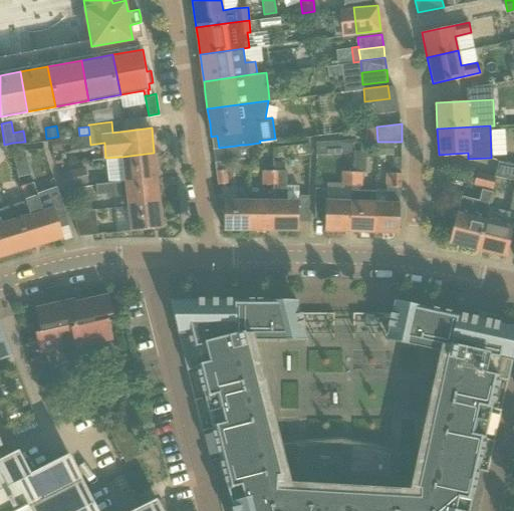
[(377,142),(376,126),(365,129),(364,142),(377,142)]
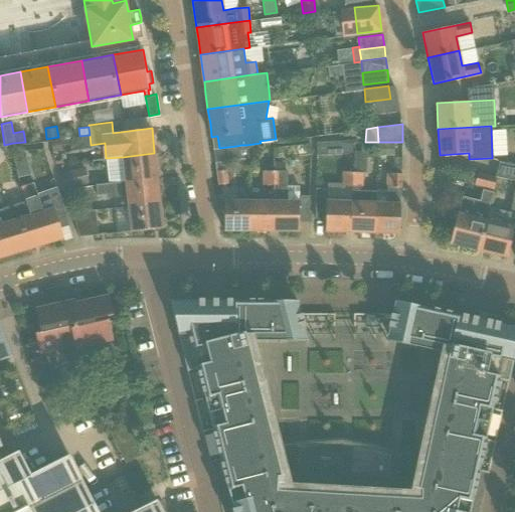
[(505,127),(491,128),(492,153),(506,152),(505,127)]
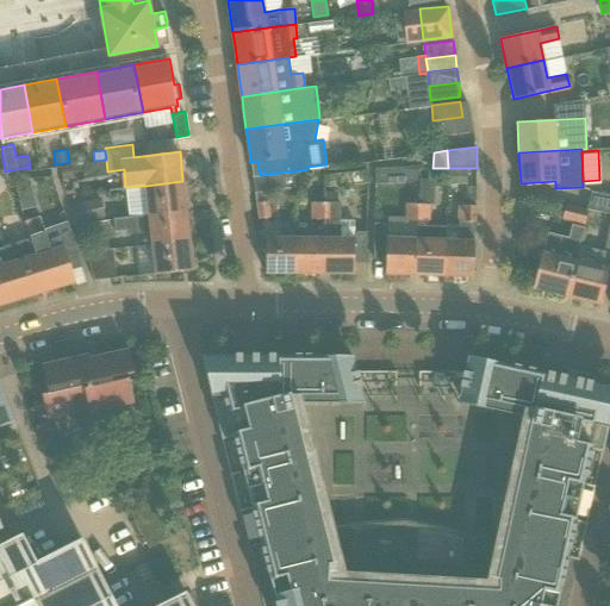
[(73,176),(72,170),(72,164),(60,167),(61,177),(73,176)]
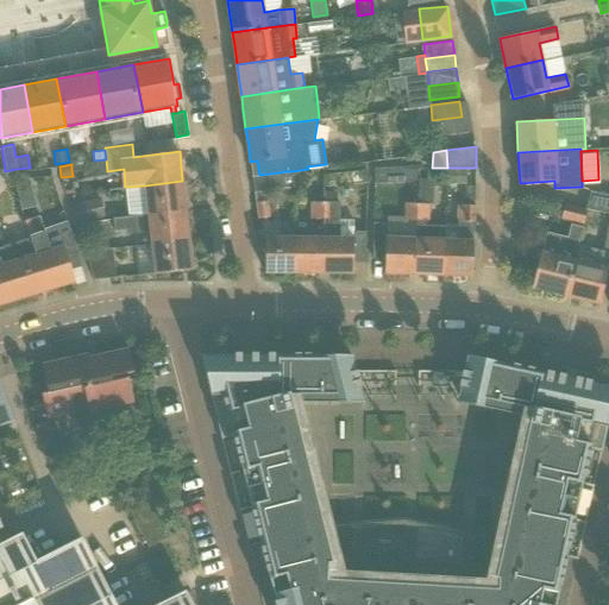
[(406,181),(405,165),(393,166),(394,182),(406,181)]
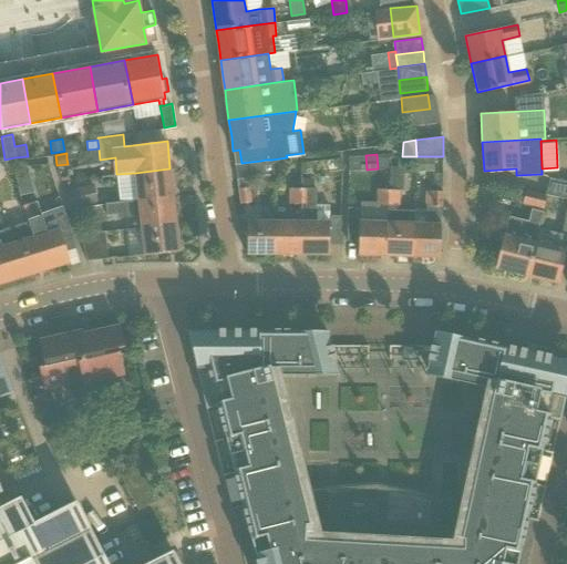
[(241,163),(235,164),(236,177),(237,177),(247,176),(258,175),(263,175),(260,161),(241,163)]
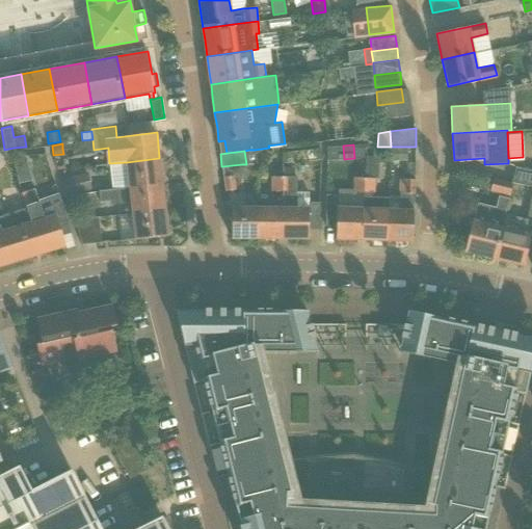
[(14,158),(17,170),(29,166),(26,155),(14,158)]
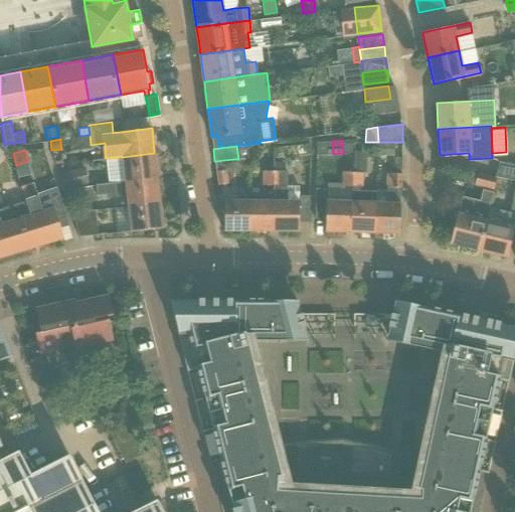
[(123,157),(106,158),(109,182),(125,181),(157,177),(154,153),(123,157)]
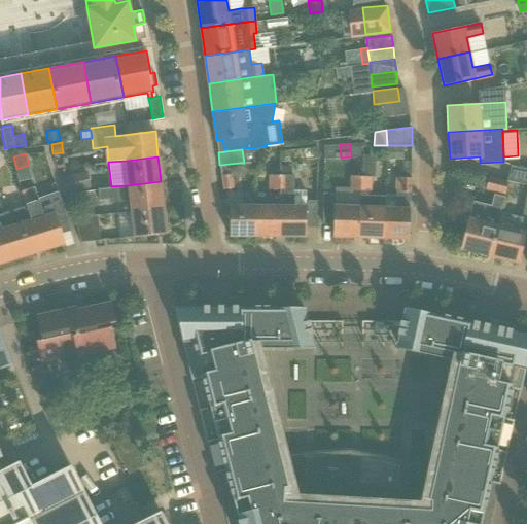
[(526,167),(511,164),(507,179),(516,181),(526,182),(526,167)]
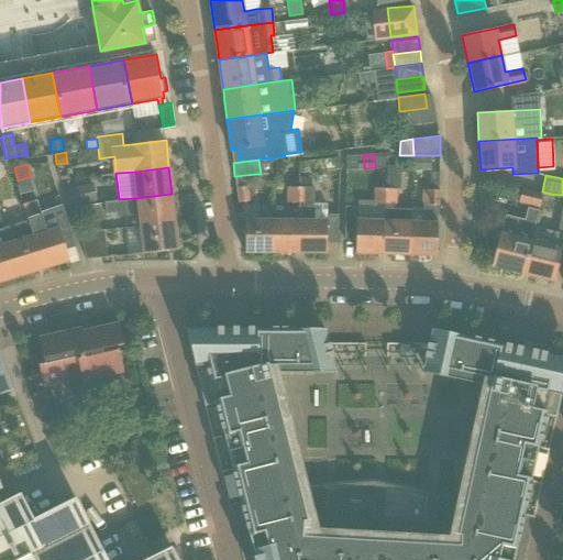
[(236,186),(239,201),(250,199),(247,184),(236,186)]
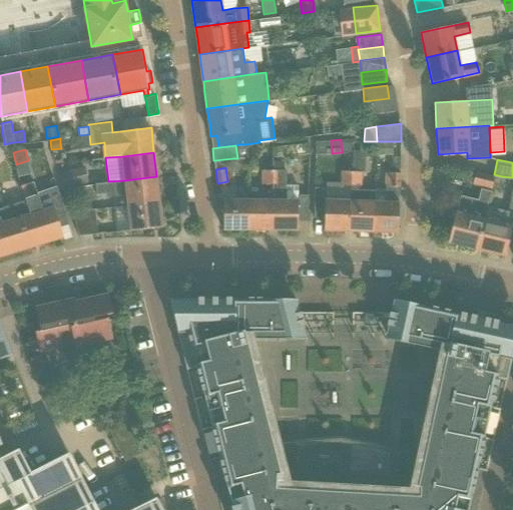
[(76,168),(59,171),(63,186),(73,185),(79,184),(76,168)]
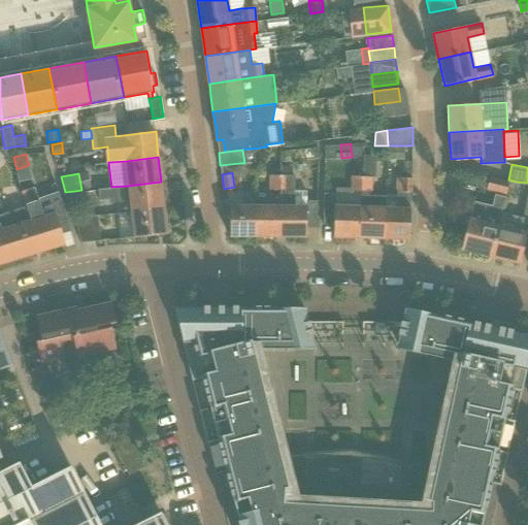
[(269,173),(269,188),(281,188),(281,173),(269,173)]
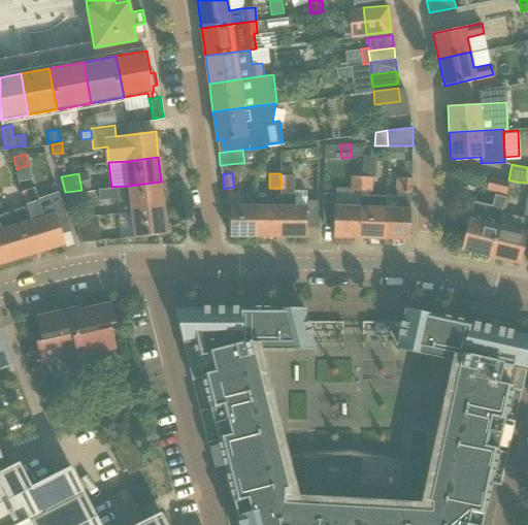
[(281,205),(281,236),(285,236),(289,236),(306,236),(306,227),(317,226),(317,205),(317,199),(306,199),(306,190),(295,190),(295,173),(293,174),(283,173),(281,173),(281,188),(281,205)]
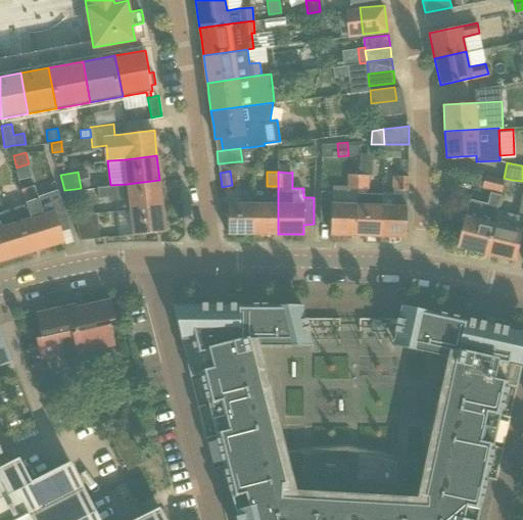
[(358,188),(358,173),(346,173),(346,188),(358,188)]
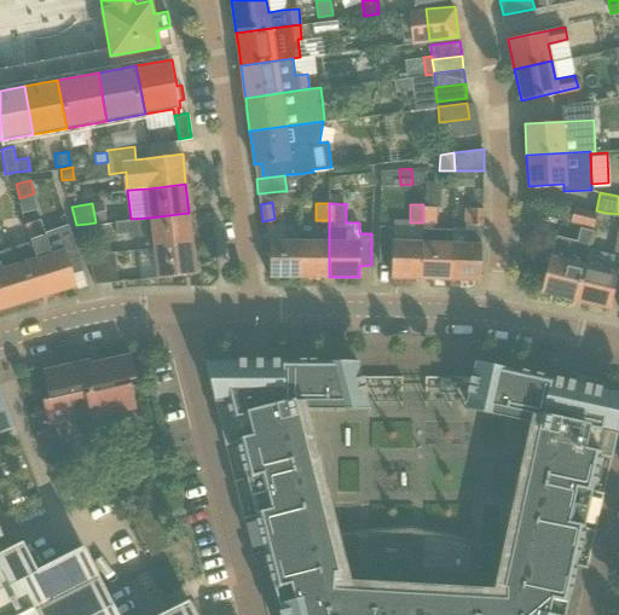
[(421,278),(426,278),(450,278),(451,243),(452,228),(433,227),(433,222),(437,222),(437,206),(435,206),(423,204),(423,222),(422,242),(421,278)]
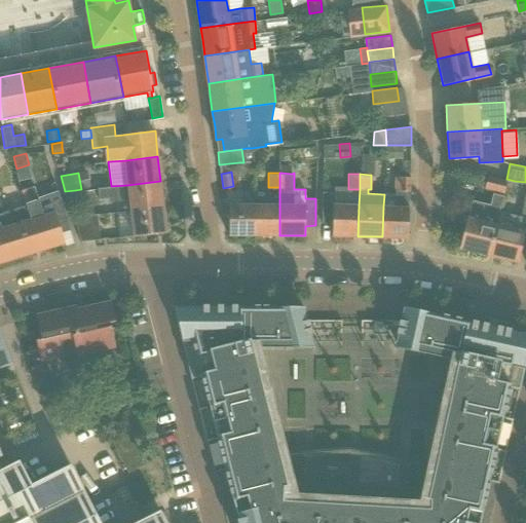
[(408,237),(410,177),(400,176),(400,190),(396,189),(395,207),(383,207),(382,236),(408,237)]
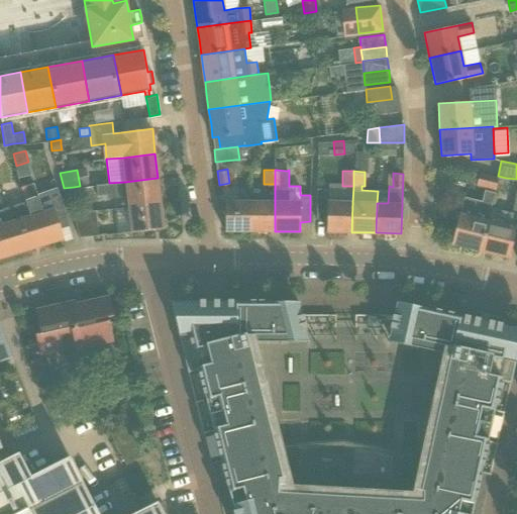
[(495,190),(498,178),(479,173),(476,184),(495,190)]
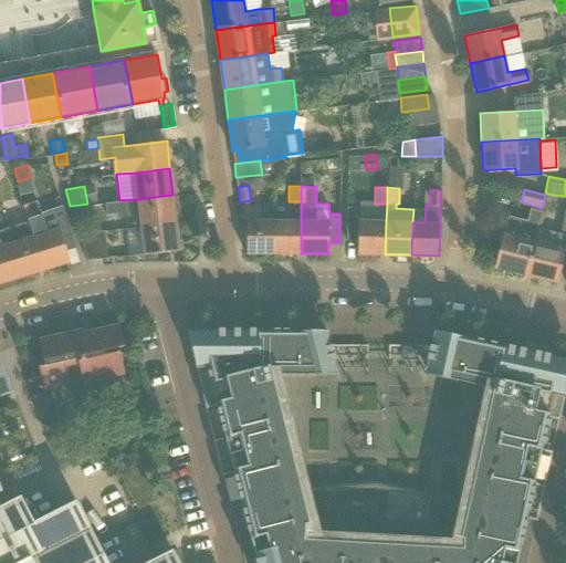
[(119,200),(105,202),(106,214),(121,211),(121,217),(139,215),(140,226),(176,222),(173,195),(137,199),(119,200)]
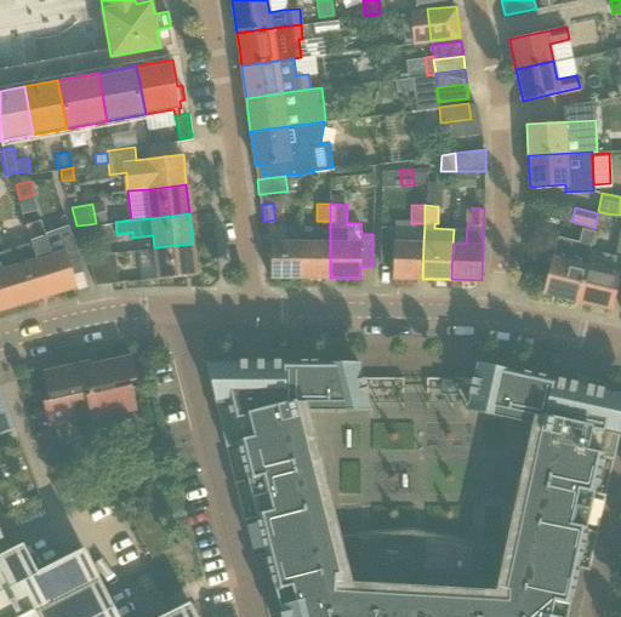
[(40,218),(24,223),(30,241),(36,258),(47,295),(52,293),(57,292),(77,286),(73,274),(83,270),(75,247),(69,223),(45,232),(40,218)]
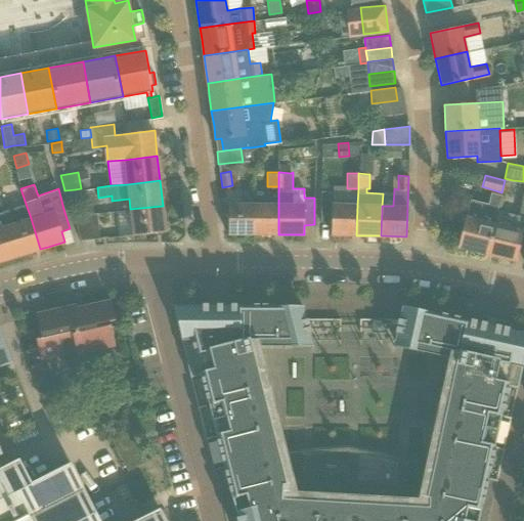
[(497,210),(486,253),(515,260),(522,230),(521,230),(523,217),(523,186),(522,194),(518,215),(497,210)]
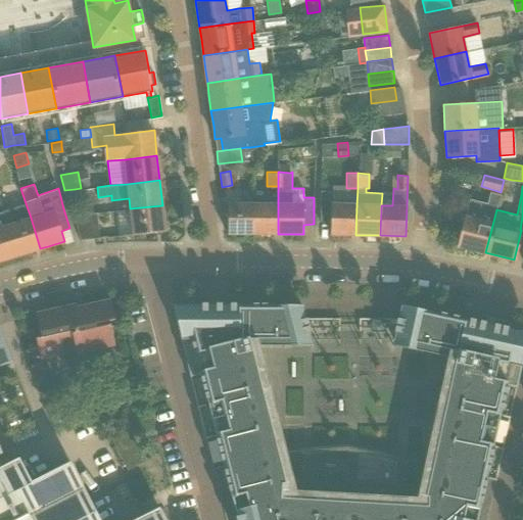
[(75,189),(64,190),(70,207),(80,205),(75,189)]
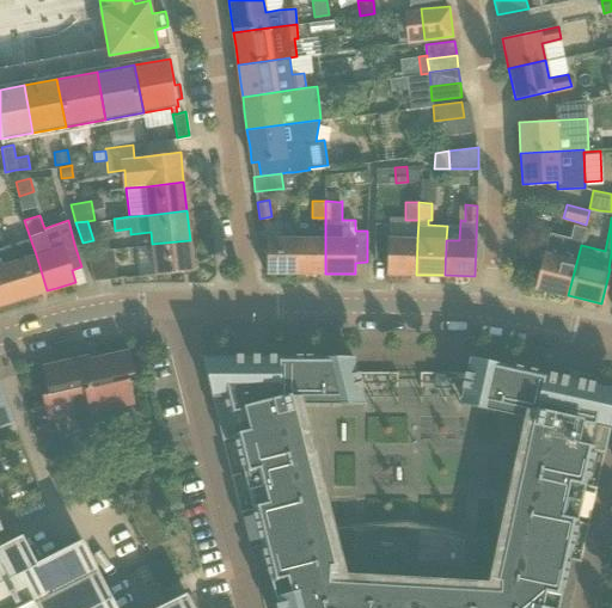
[(386,274),(411,274),(416,275),(417,239),(389,238),(389,222),(375,222),(374,258),(386,258),(386,274)]
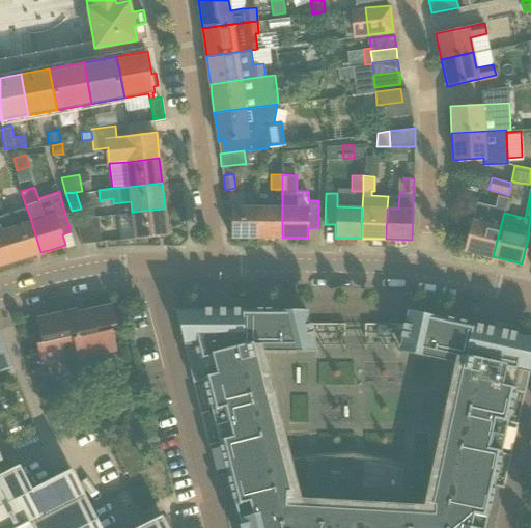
[(477,201),(476,205),(472,220),(465,249),(493,256),(504,213),(507,197),(498,194),(496,205),(477,201)]
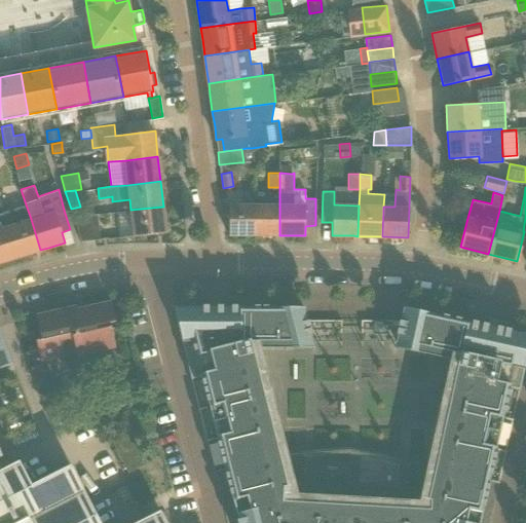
[(26,204),(2,212),(2,213),(6,226),(16,257),(32,253),(36,251),(40,250),(31,219),(26,204)]
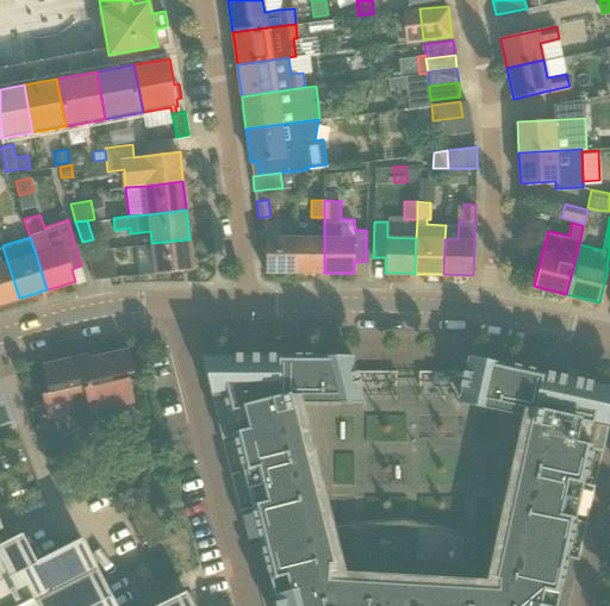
[(266,268),(266,272),(296,273),(296,237),(266,237),(266,268)]
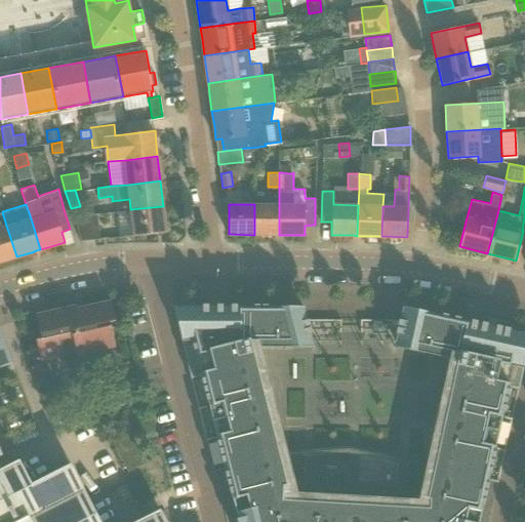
[(254,204),(254,235),(271,235),(275,235),(279,235),(279,204),(254,204)]
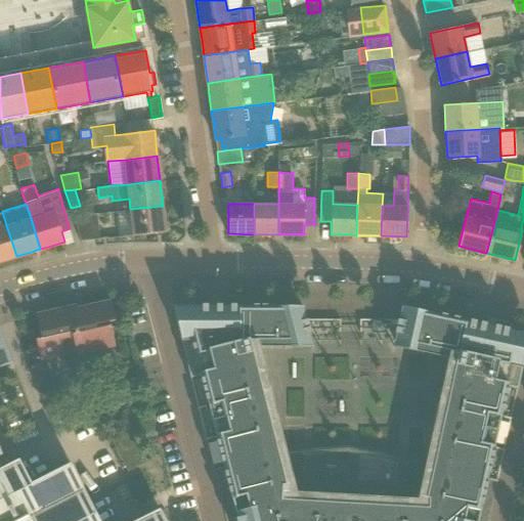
[(163,206),(130,209),(133,234),(157,231),(161,231),(166,230),(163,206)]
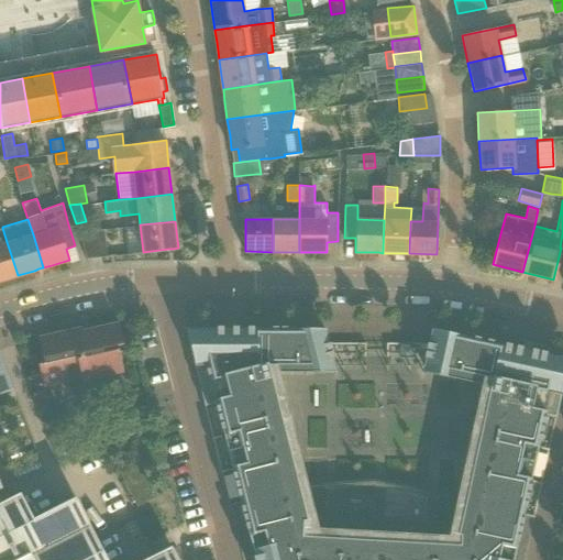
[(0,281),(18,275),(7,242),(2,228),(0,228),(0,281)]
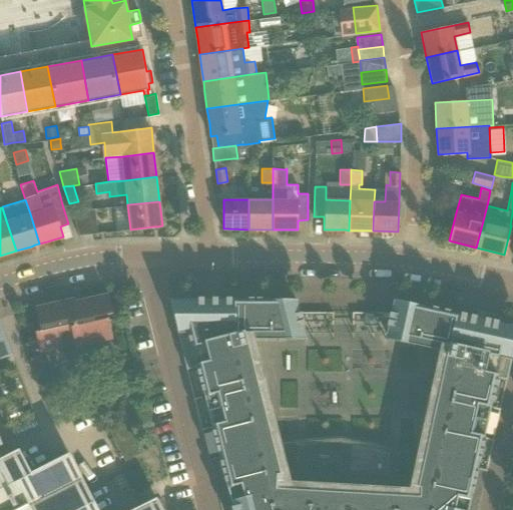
[(97,232),(95,207),(71,210),(79,234),(97,232)]
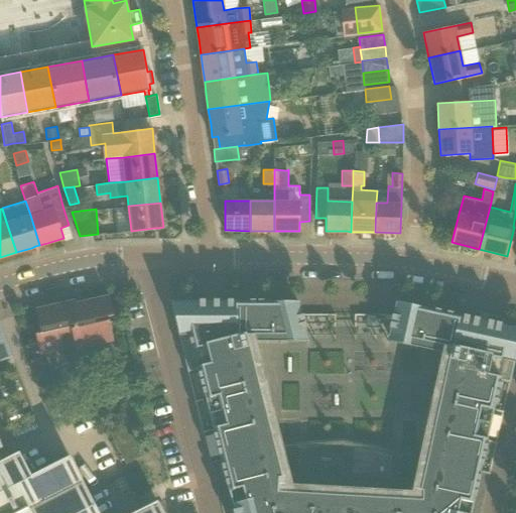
[(80,360),(77,347),(113,339),(109,322),(114,321),(109,294),(69,303),(68,301),(35,308),(39,326),(34,328),(39,353),(60,348),(65,363),(80,360)]
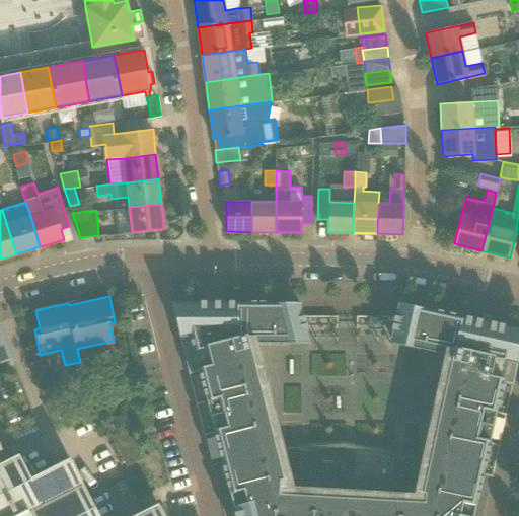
[(483,515),(518,353),(518,328),(482,320),(397,302),(395,314),(303,314),(300,302),(170,302),(224,515),(483,515)]
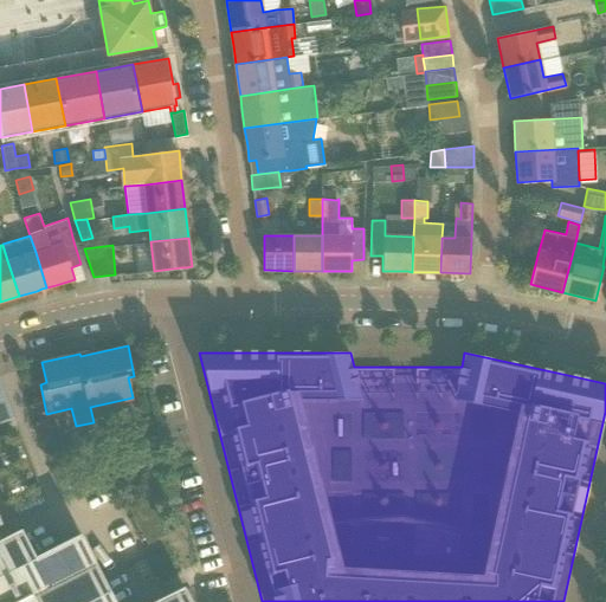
[(191,601),(184,589),(158,601),(108,601),(104,594),(109,591),(81,536),(73,539),(72,539),(72,541),(51,551),(51,550),(49,551),(50,552),(36,560),(21,531),(0,542),(0,524),(1,523),(0,519),(0,422),(14,418),(0,382),(0,601),(191,601)]
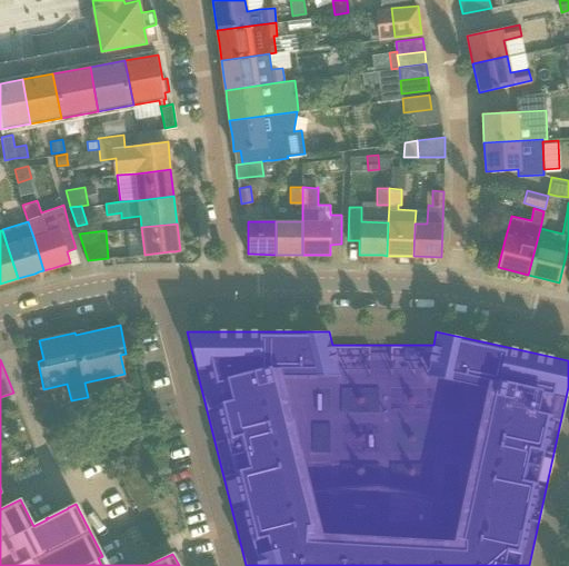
[(39,418),(42,419),(49,421),(55,420),(46,393),(32,397),(39,418)]
